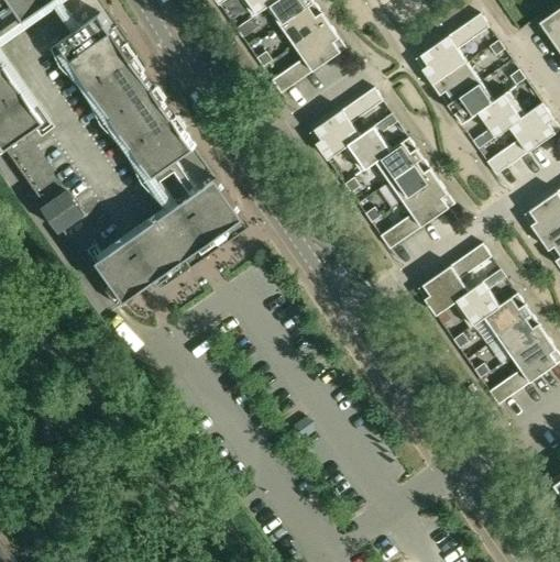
[(0,142),(114,307),(243,217),(122,45),(124,43),(125,40),(125,37),(124,34),(116,23),(114,24),(106,11),(107,10),(99,0),(0,0),(0,142)]
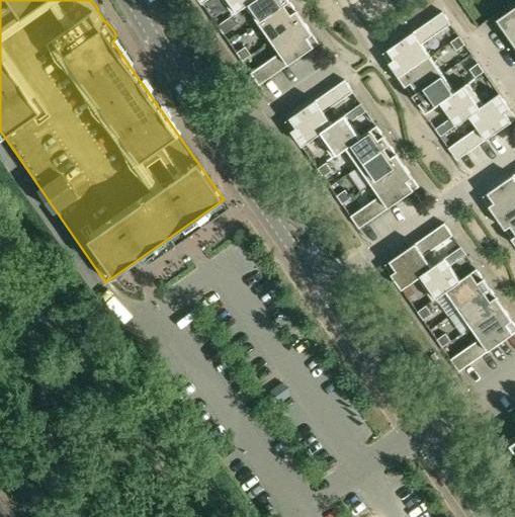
[(220,0),(231,15),(235,13),(244,6),(251,0),(220,0)]
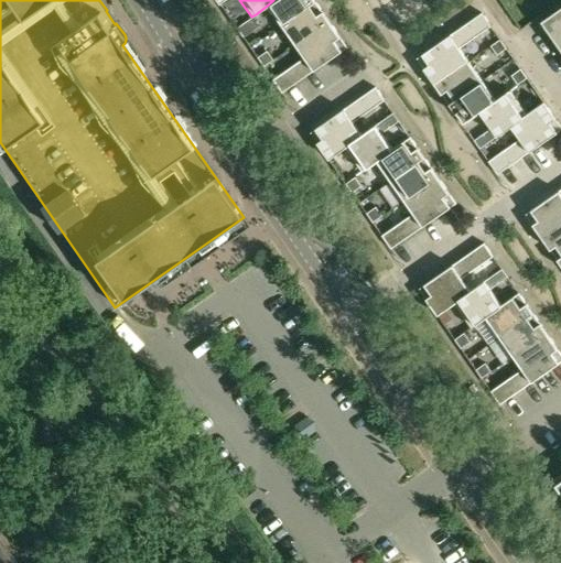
[(273,0),(266,7),(280,26),(313,3),(311,0),(273,0)]
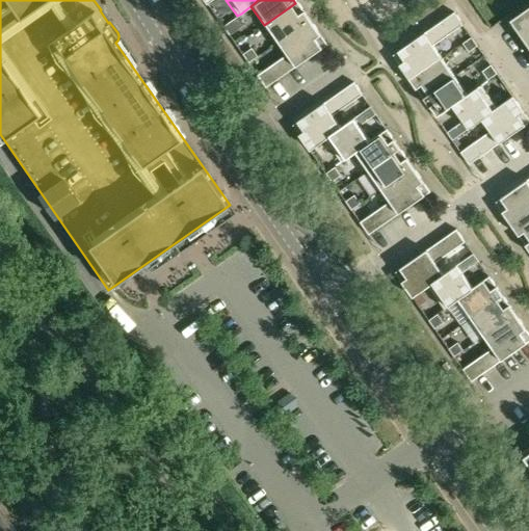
[(295,3),(264,25),(276,43),(308,21),(295,3)]
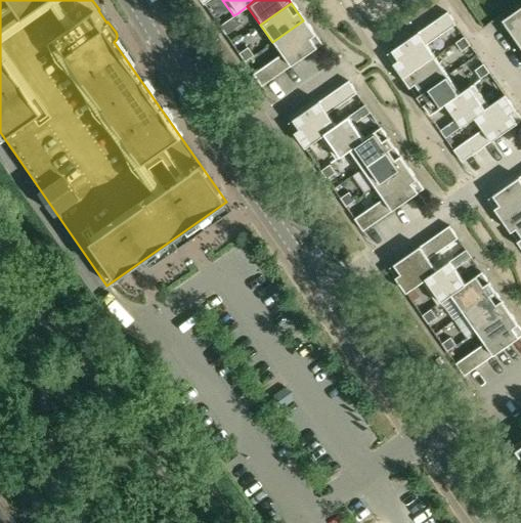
[(445,13),(390,51),(396,60),(391,64),(402,80),(433,58),(424,46),(453,26),(445,13)]
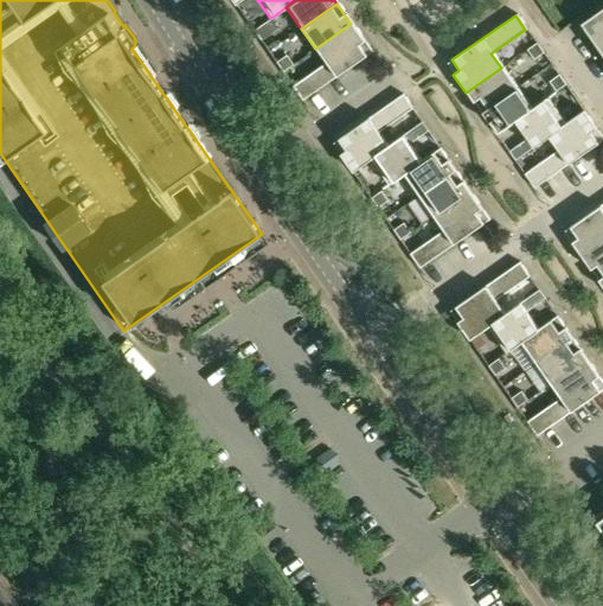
[(602,20),(585,33),(602,57),(602,20)]
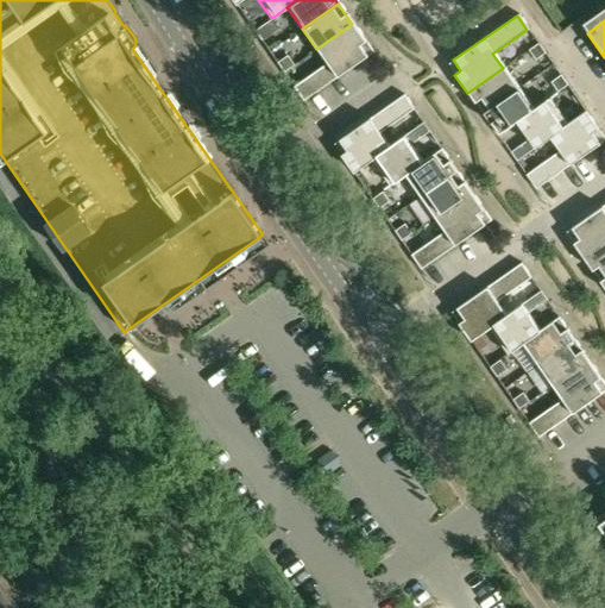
[(264,24),(253,31),(259,41),(270,32),(264,24)]
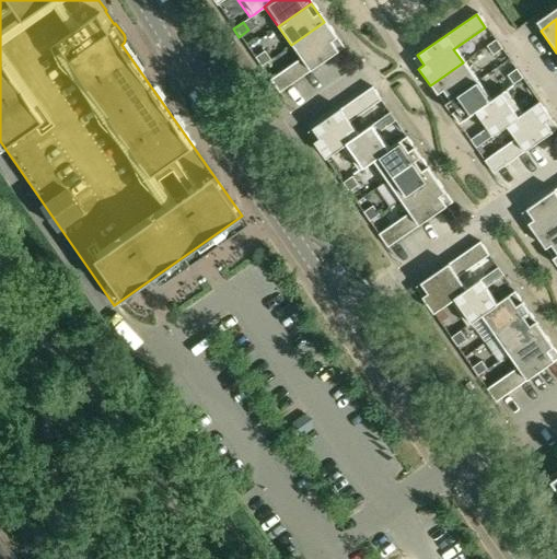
[(300,58),(268,80),(278,93),(337,53),(329,42),(336,38),(324,22),(291,45),(300,58)]
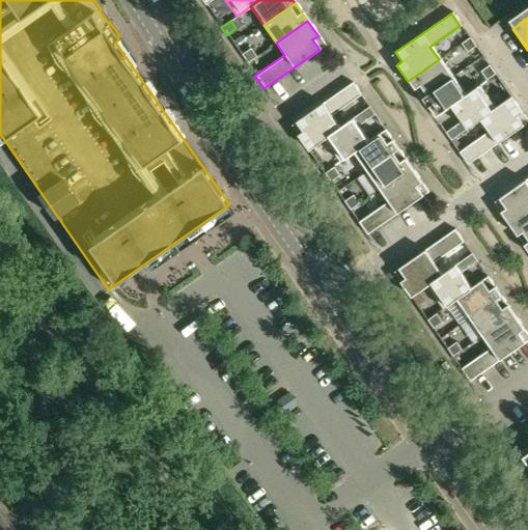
[(469,38),(462,43),(467,50),(473,46),(469,38)]
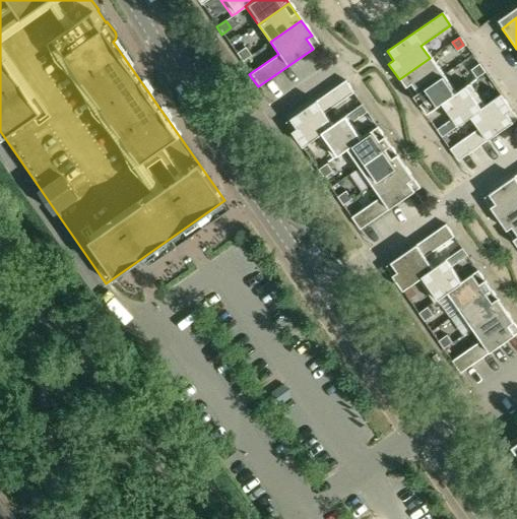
[(245,47),(236,54),(241,62),(250,55),(245,47)]
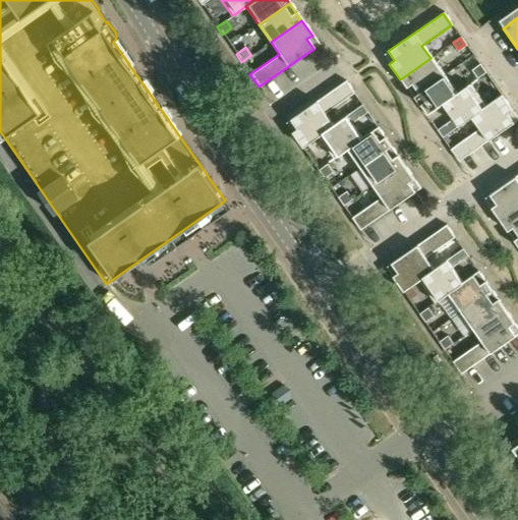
[(430,58),(400,79),(411,97),(443,75),(430,58)]
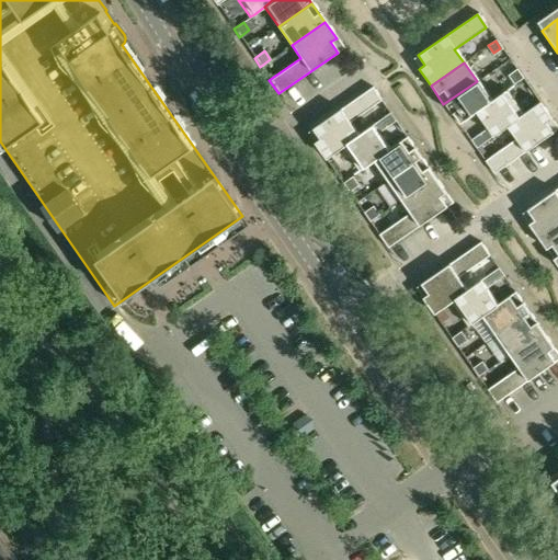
[(515,70),(509,75),(515,83),(522,79),(515,70)]
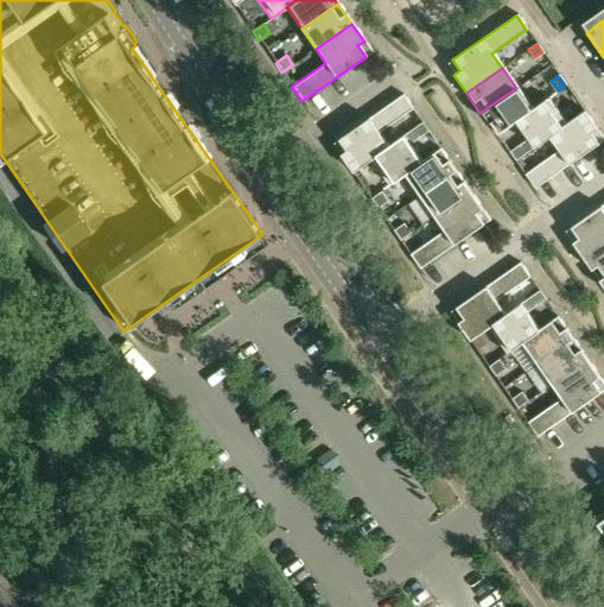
[(516,88),(479,113),(495,136),(515,121),(514,121),(531,109),(516,88)]
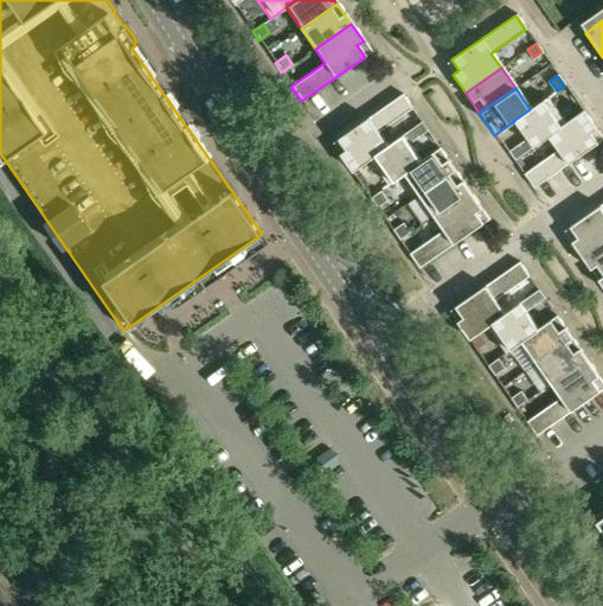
[(401,95),(337,140),(344,151),(338,154),(351,172),(370,159),(386,147),(386,146),(377,133),(410,109),(401,95)]
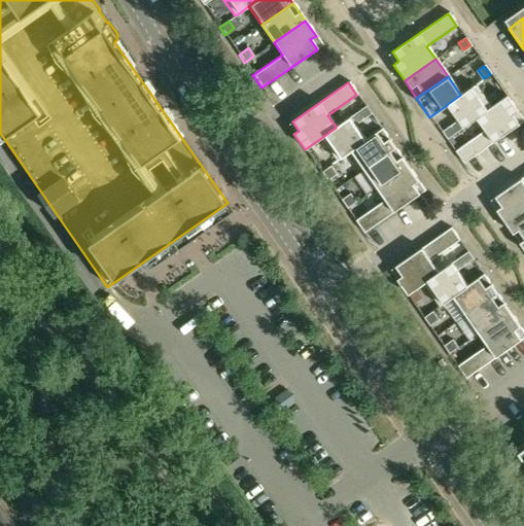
[(456,120),(440,132),(446,140),(476,119),(475,118),(490,108),(490,107),(475,84),(470,88),(460,95),(446,105),(447,105),(456,120)]
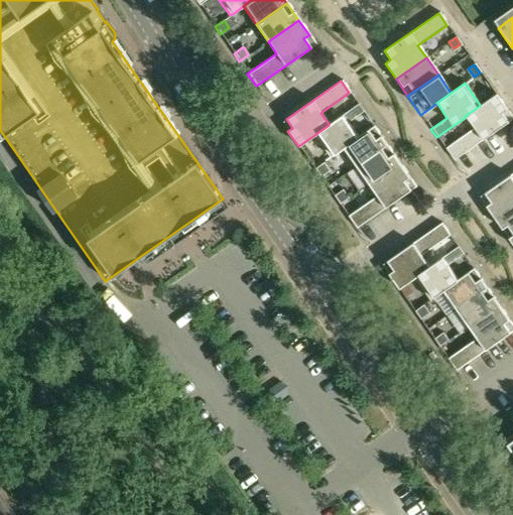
[(474,128),(444,148),(453,160),(507,122),(501,113),(506,110),(495,95),(480,105),(480,106),(465,116),(466,117),(474,128)]
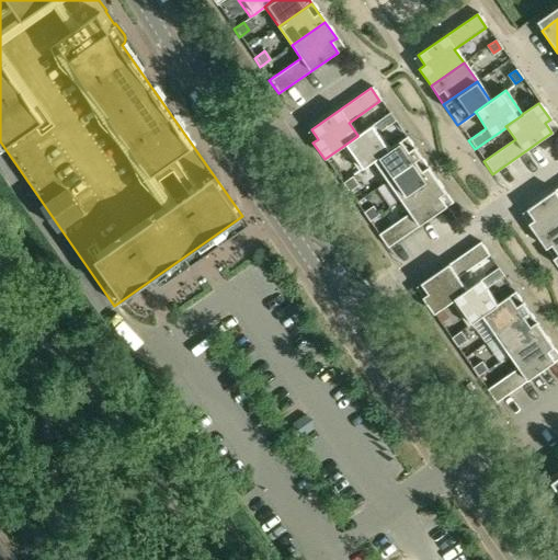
[(357,136),(342,147),(359,172),(362,169),(373,161),(388,150),(388,149),(376,134),(395,122),(388,113),(357,135),(357,136)]
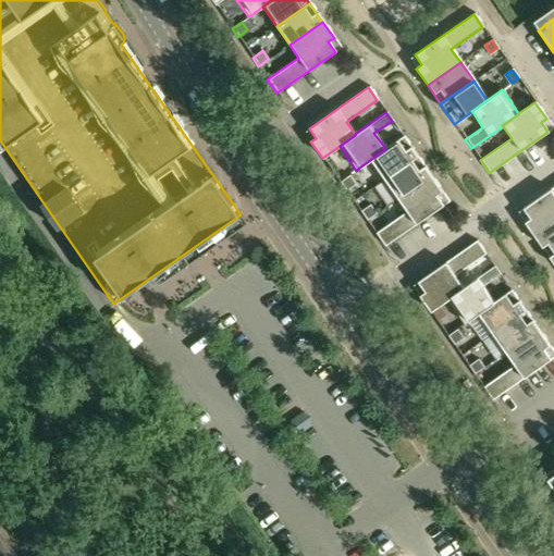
[(385,149),(370,160),(384,180),(417,157),(403,136),(385,148),(385,149)]
